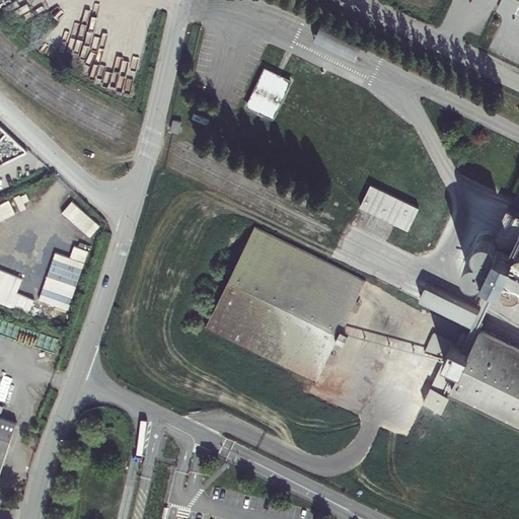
[(266,68),(247,105),(273,117),(293,76),(283,71),(281,75),(266,68)]
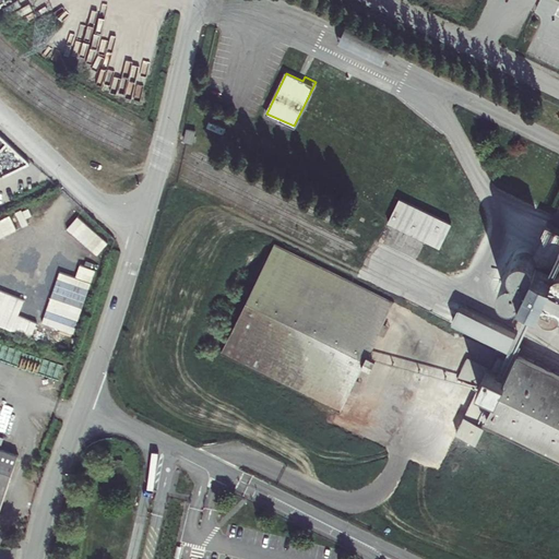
[(192,142),(195,131),(188,129),(185,141),(187,141),(192,142)]
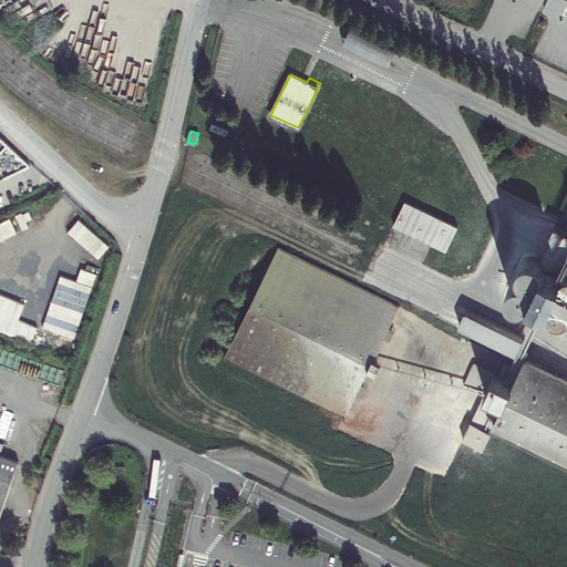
[(457,226),(404,200),(393,224),(446,250),(457,226)]
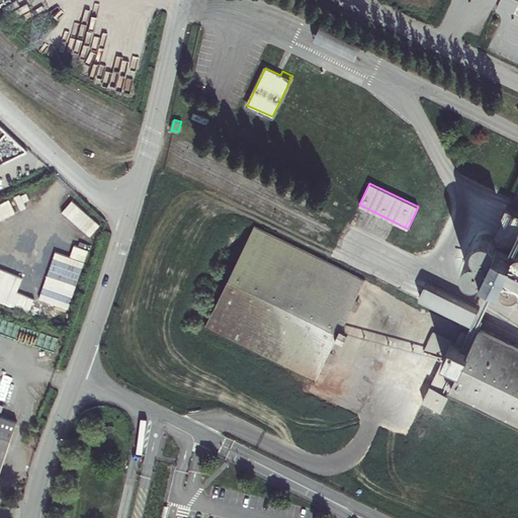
[(515,251),(517,248),(517,211),(507,206),(495,234),(496,234),(498,239),(498,243),(515,251)]
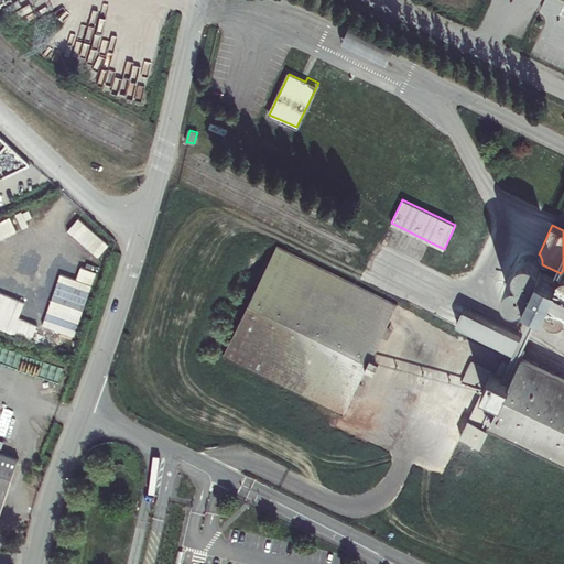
[(224,355),(344,414),(398,304),(278,245),(224,355)]
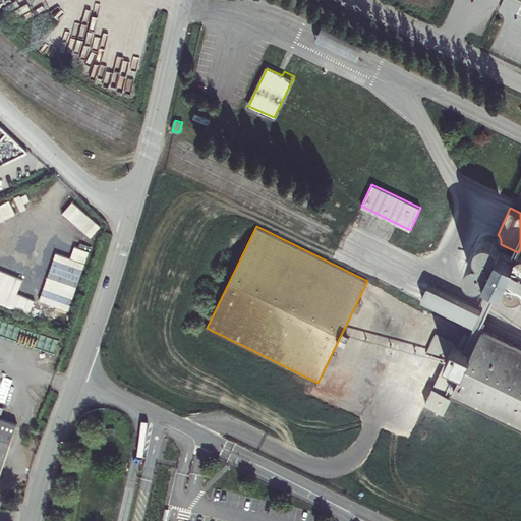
[(520,249),(518,252),(501,244),(501,240),(499,235),(498,235),(494,232),(487,231),(482,233),(479,237),(478,242),(479,247),(481,250),(480,251),(475,252),(472,254),(469,258),(468,265),(470,270),(474,273),(479,274),(484,273),(488,271),(505,279),(505,285),(507,288),(511,290),(514,292),(520,291),(520,290),(520,249)]
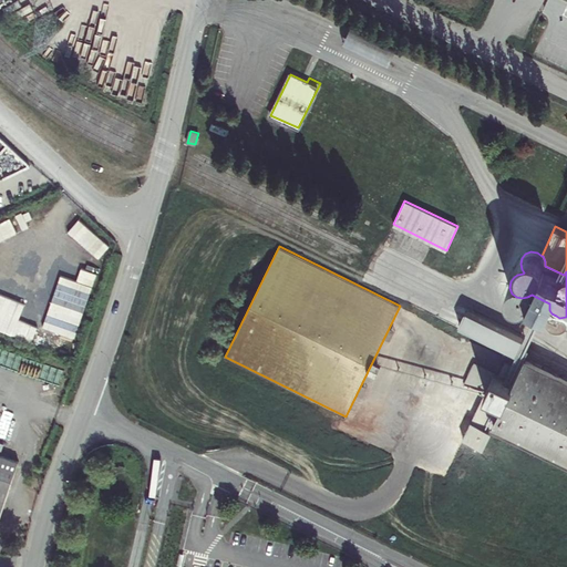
[(504,348),(516,353),(524,339),(466,310),(460,326),(504,348)]
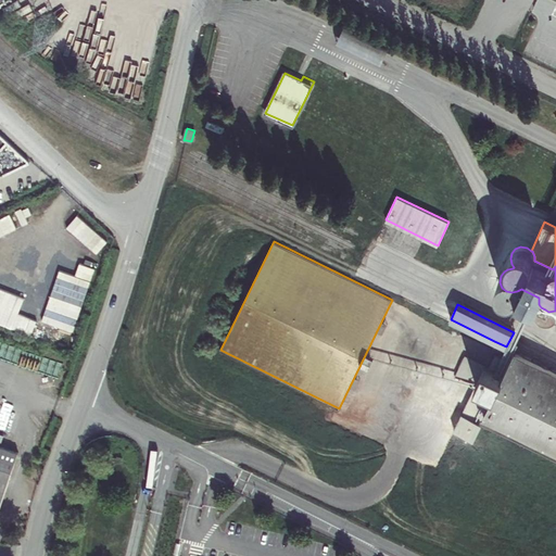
[(503,353),(506,346),(494,341),(491,348),(503,353)]
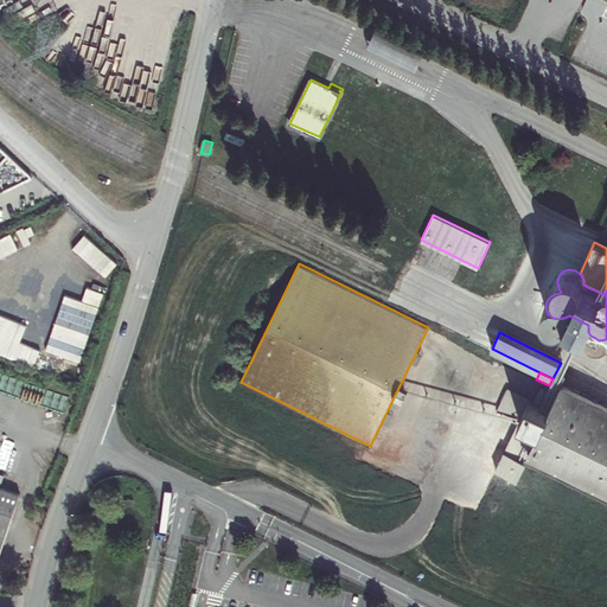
[(606,406),(564,384),(560,394),(551,410),(534,402),(508,389),(498,409),(519,420),(509,443),(530,454),(606,491),(606,406)]
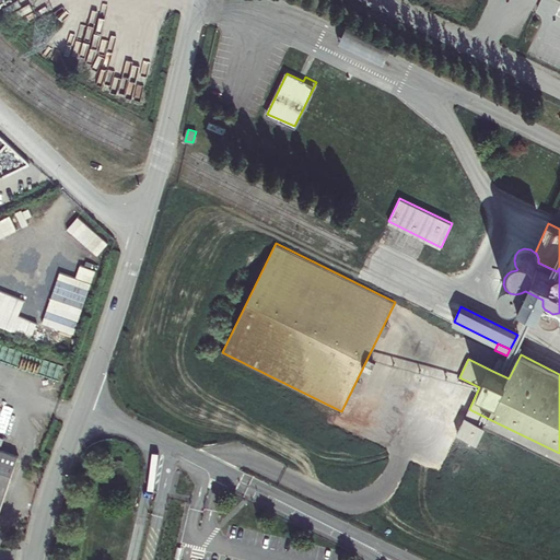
[(492,371),(509,378),(516,363),(500,356),(492,371)]
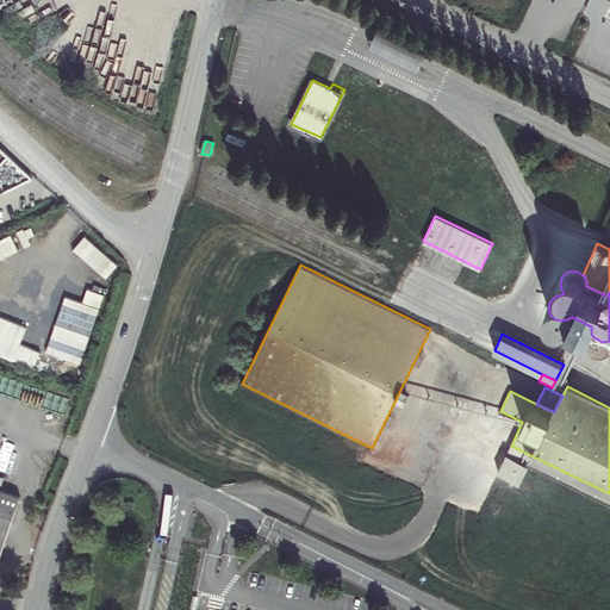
[(529,464),(533,456),(511,446),(508,453),(529,464)]
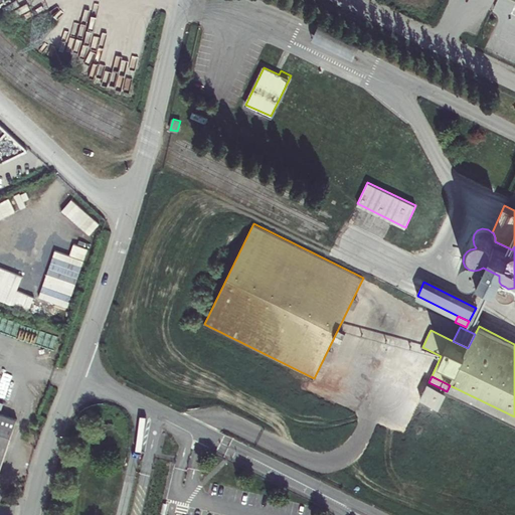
[(439,406),(447,391),(428,382),(420,397),(439,406)]
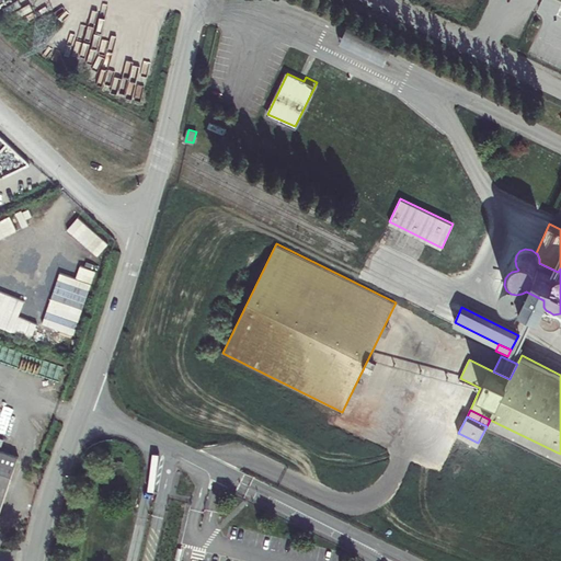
[(0,512),(19,456),(0,449),(0,512)]
